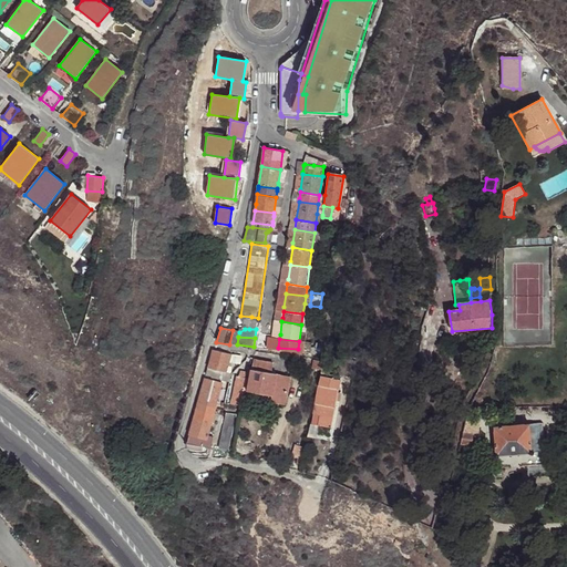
[(213,349),(208,367),(209,368),(226,372),(232,354),(213,349)]
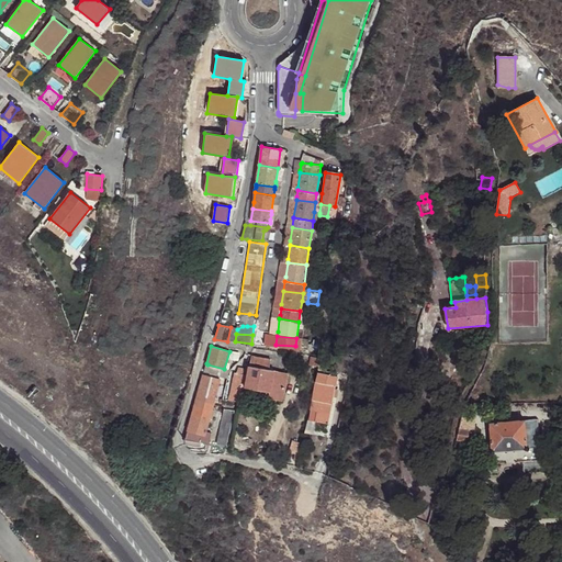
[(253,357),(249,366),(269,370),(271,360),(253,357)]
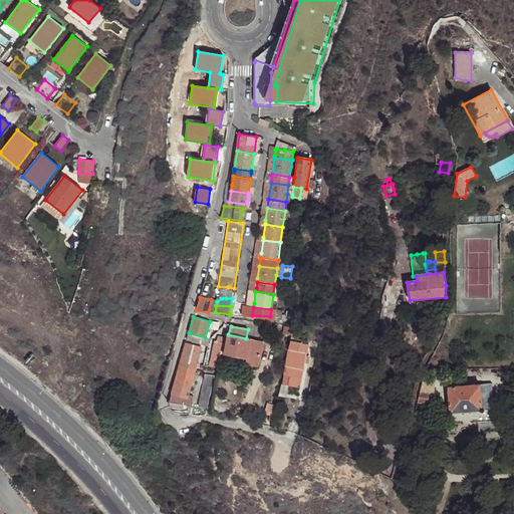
[(436,336),(440,329),(433,326),(430,333),(436,336)]
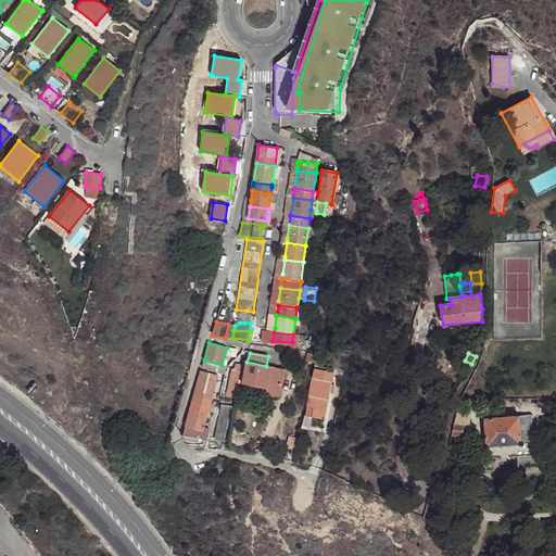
[(203,368),(225,374),(226,368),(227,366),(222,365),(205,361),(203,368)]
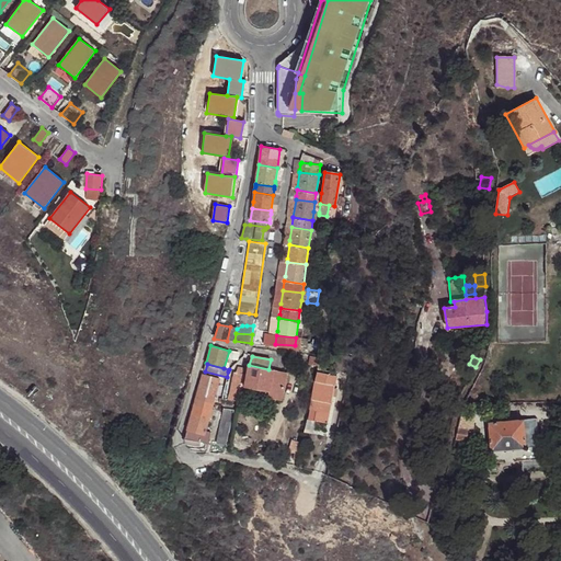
[(249,366),(245,387),(270,391),(273,370),(268,369),(249,365),(249,366)]
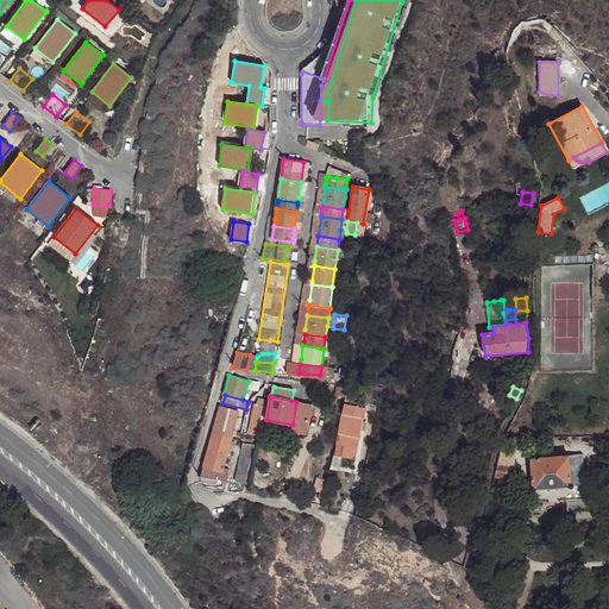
[(346,399),(344,413),(352,415),(353,409),(356,400),(346,399)]
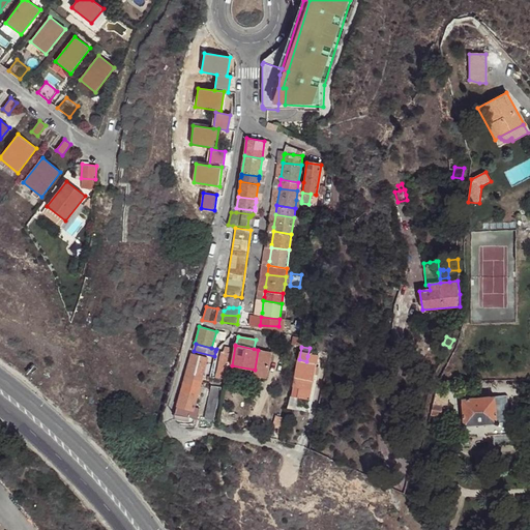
[(258,350),(255,370),(254,376),(267,379),(272,353),(258,350)]
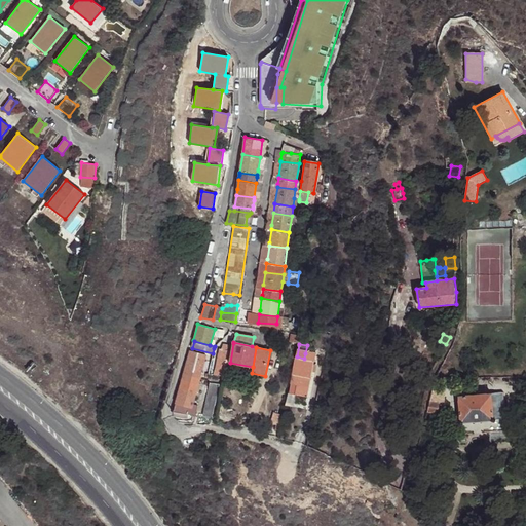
[(215,374),(223,375),(228,350),(220,348),(215,374)]
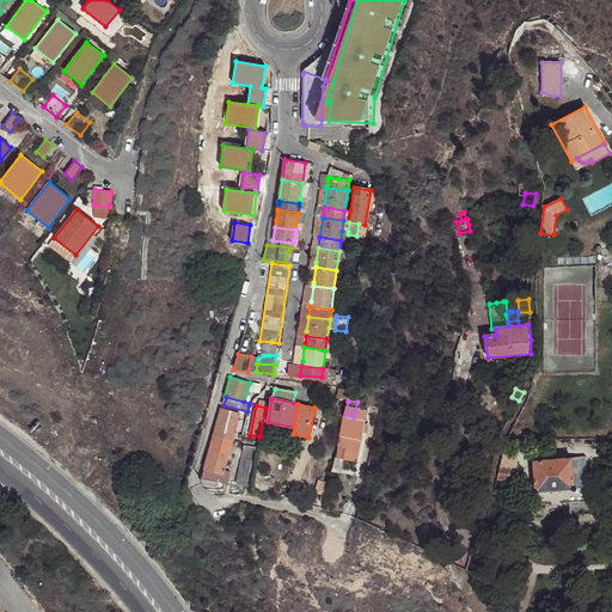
[(221,409),(210,451),(228,456),(240,414),(221,409)]
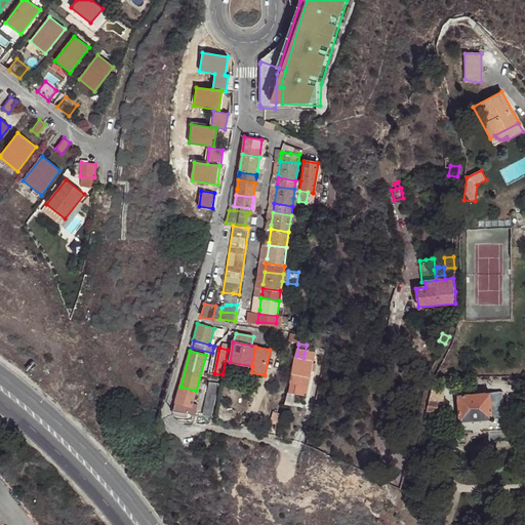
[(296,356),(293,373),(311,377),(314,360),(304,358),(296,356)]
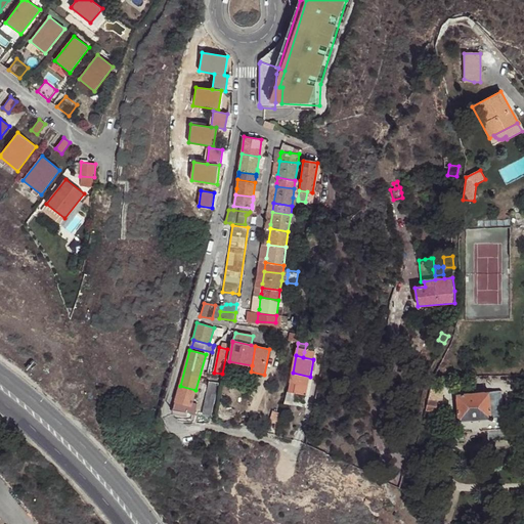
[(310,377),(293,373),(291,385),(294,386),(293,393),(306,396),(310,377)]
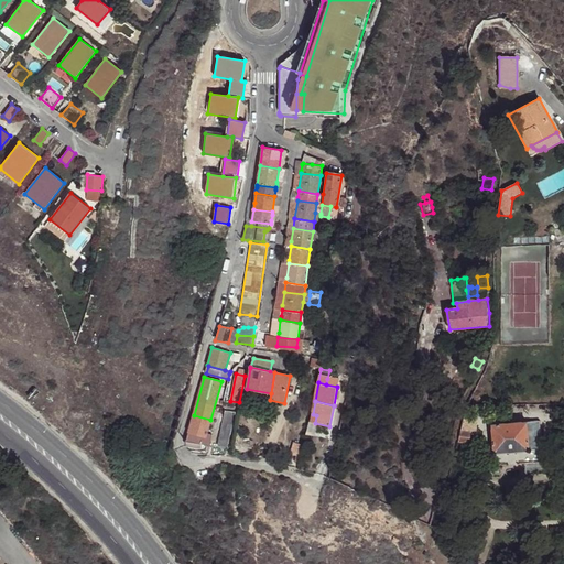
[(194,415),(188,432),(206,436),(207,434),(210,420),(194,415)]
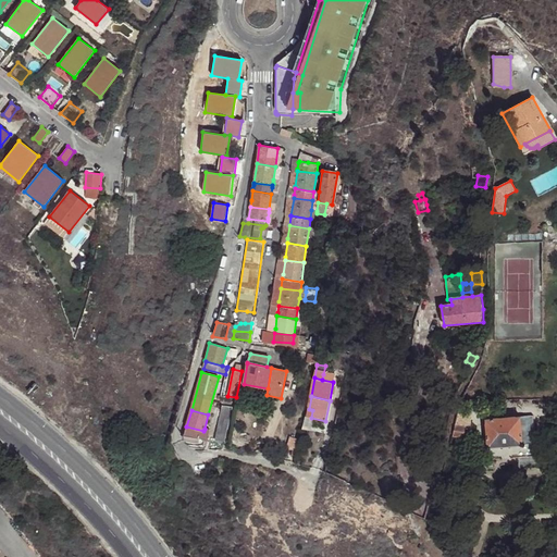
[(507,417),(504,418),(485,419),(487,444),(485,445),(485,446),(486,448),(489,448),(490,446),(519,444),(520,445),(522,446),(523,445),(524,443),(523,442),(522,442),(521,442),(519,416),(507,417)]
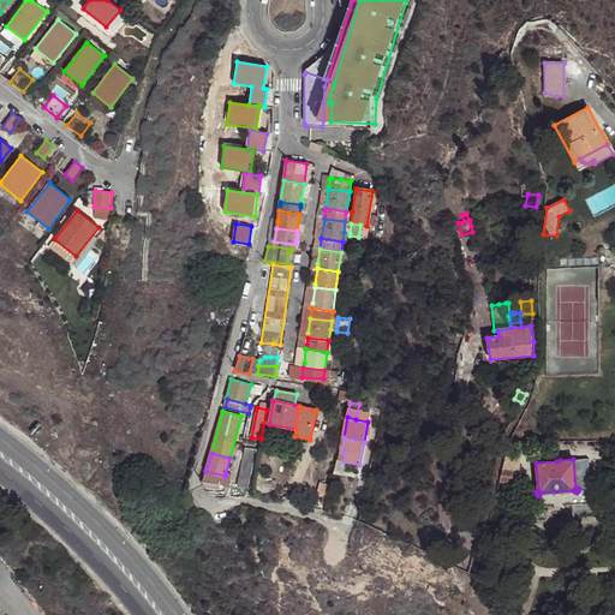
[(590,488),(587,459),(573,459),(575,488),(577,488),(578,488),(579,489),(590,488)]
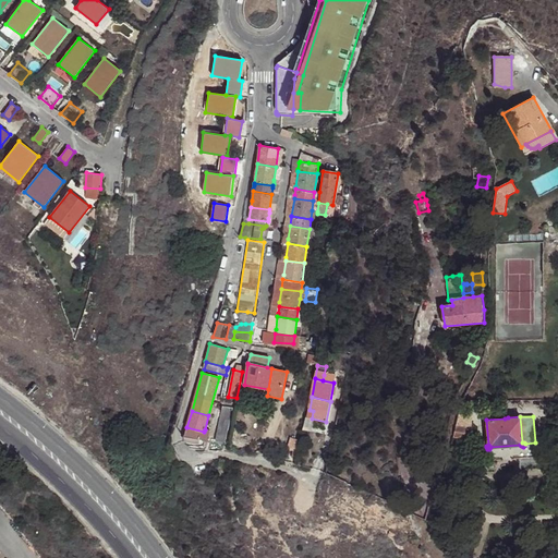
[(456,424),(452,436),(463,438),(464,425),(456,424)]
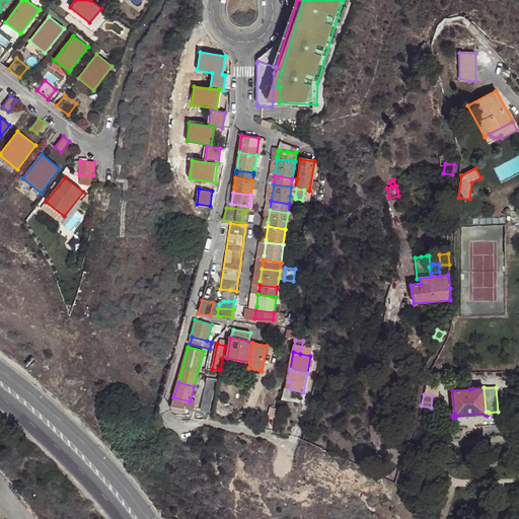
[(171,405),(190,410),(193,399),(191,399),(190,401),(173,397),(171,405)]
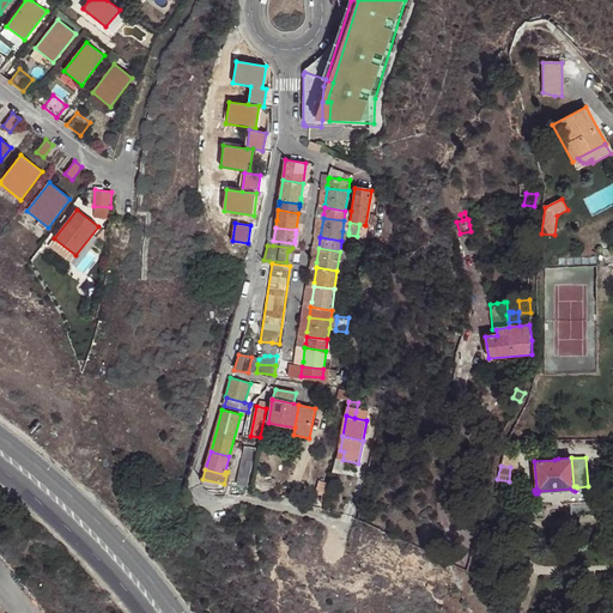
[(316,505),(327,509),(332,481),(322,480),(316,505)]
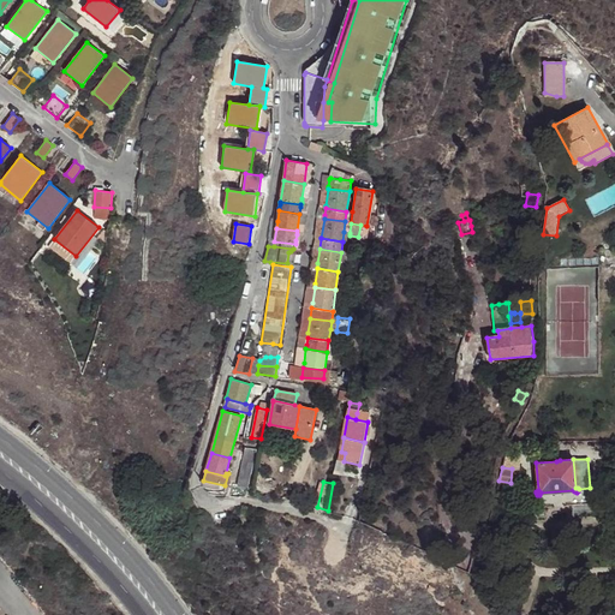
[(591,503),(563,505),(568,507),(572,509),(574,514),(592,513),(591,503)]
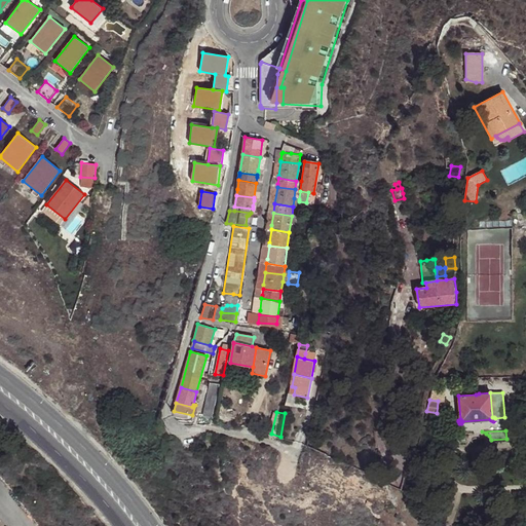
[(474,433),(449,435),(450,444),(466,442),(467,438),(470,435),(474,433)]
